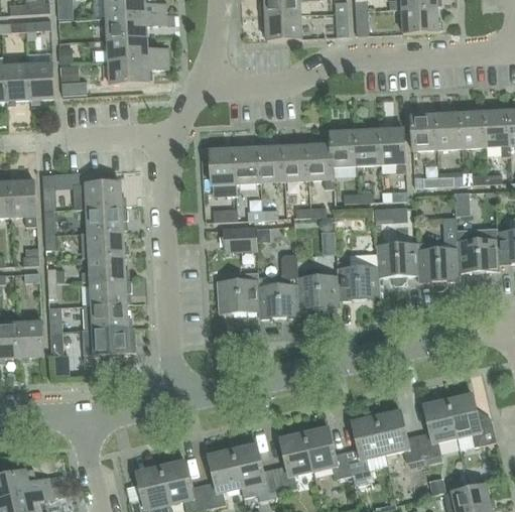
[(57,0),(58,19),(72,18),(71,0),(57,0)]
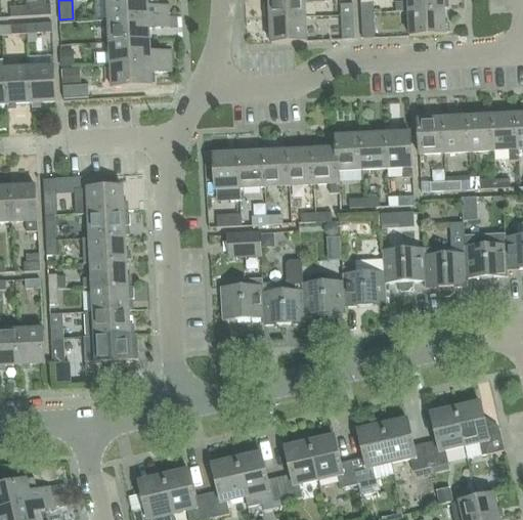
[(106,0),(107,18),(176,15),(176,14),(169,14),(168,4),(159,5),(158,0),(106,0)]
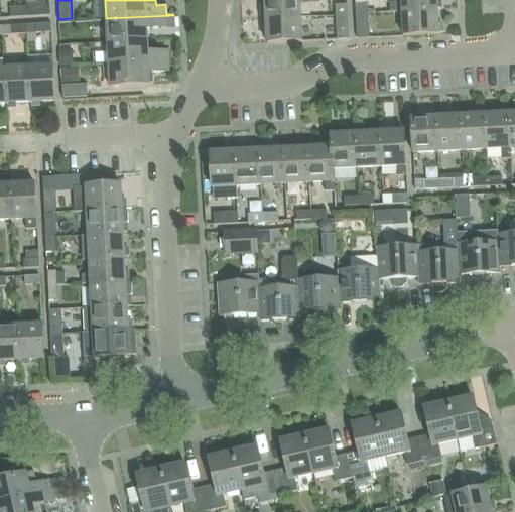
[(263,0),(263,3),(260,4),(261,15),(264,17),(266,17),(300,15),(299,2),(323,1),(323,0),(263,0)]
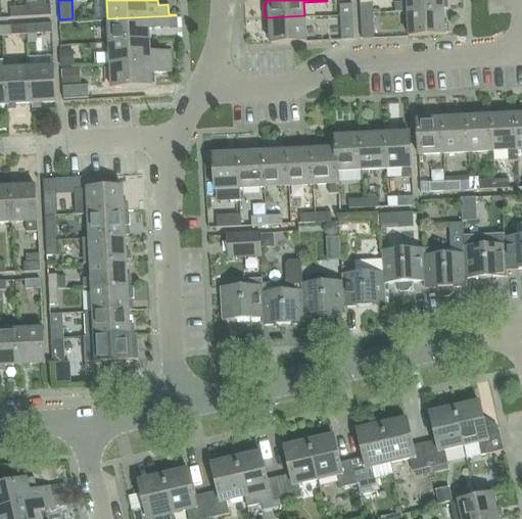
[(395,8),(408,8),(408,10),(443,8),(443,6),(446,6),(445,0),(408,0),(394,1),(395,8)]
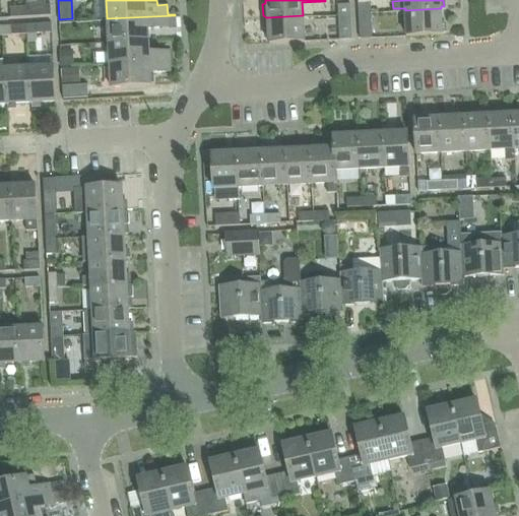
[(369,1),(358,1),(359,12),(370,12),(369,1)]
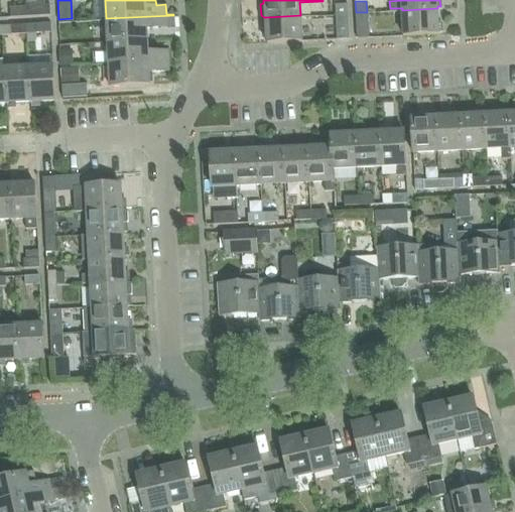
[(336,2),(336,13),(347,13),(347,2),(336,2)]
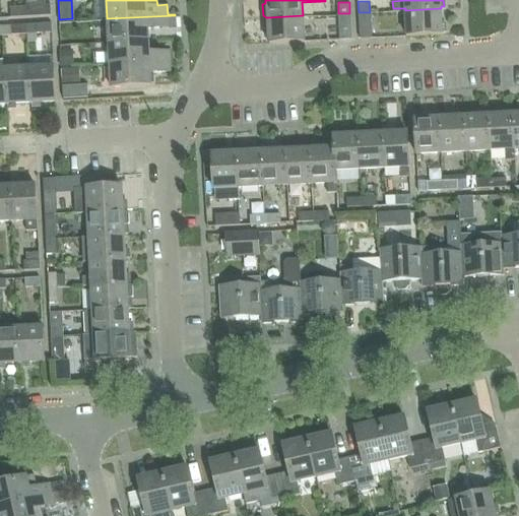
[(25,4),(25,13),(50,12),(50,3),(25,4)]
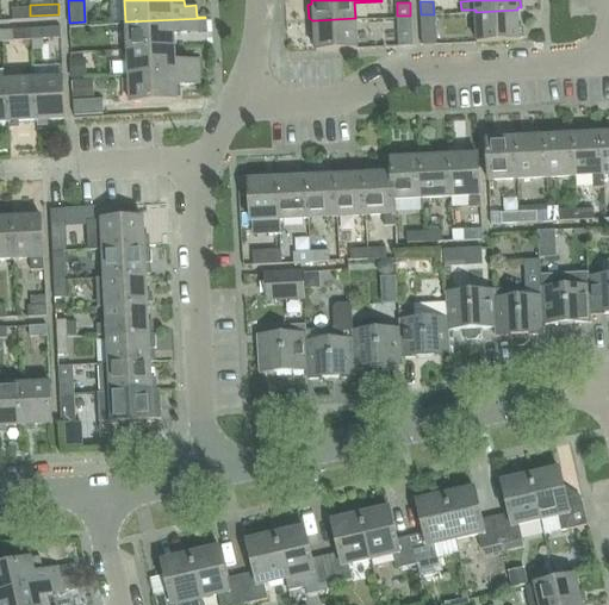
[(12,17),(30,16),(30,5),(12,5),(12,17)]
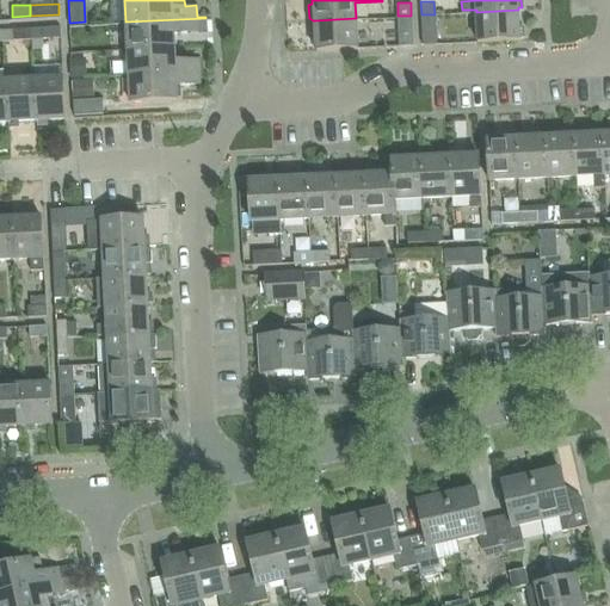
[(518,10),(476,12),(479,41),(519,38),(519,35),(523,35),(522,25),(518,25),(518,10)]
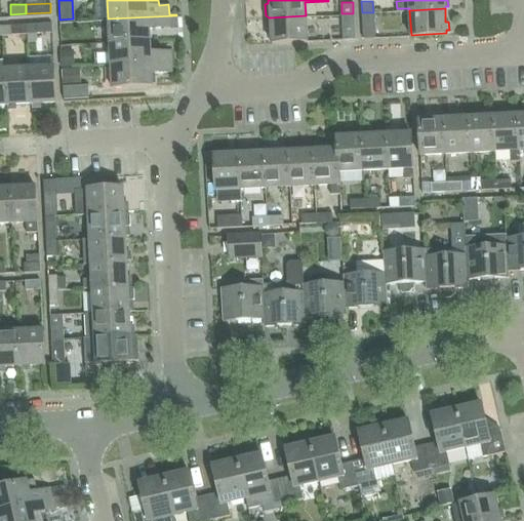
[(373,12),(362,12),(363,36),(374,36),(373,12)]
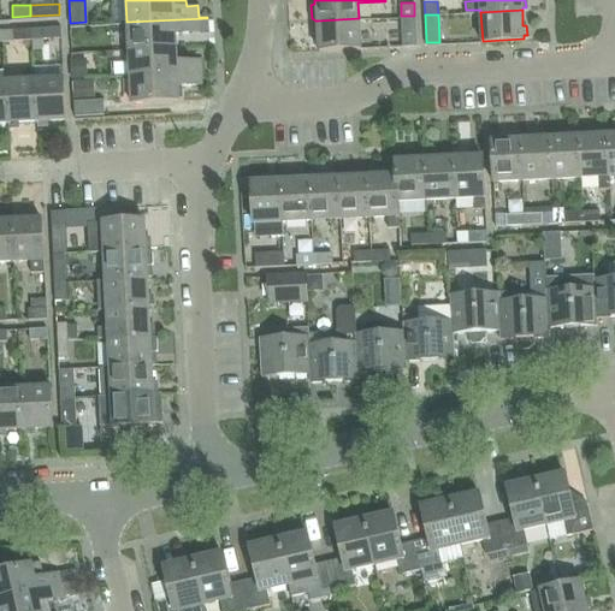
[(414,16),(401,16),(402,43),(415,43),(414,16)]
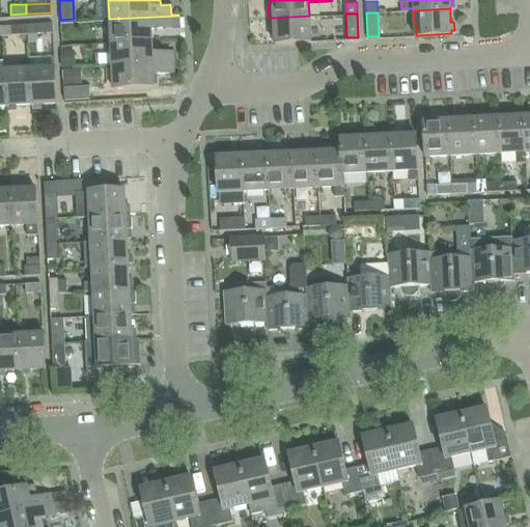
[(109,19),(111,42),(150,39),(150,27),(179,25),(178,16),(109,19)]
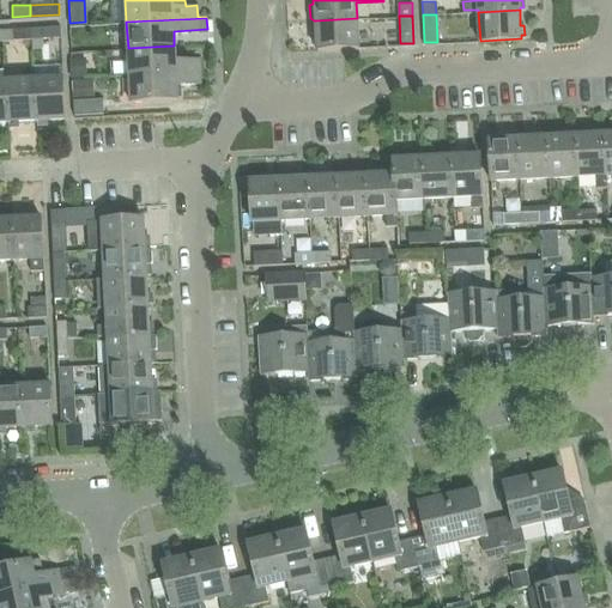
[(357,18),(316,20),(316,22),(314,23),(314,31),(316,31),(317,49),(358,47),(357,18)]
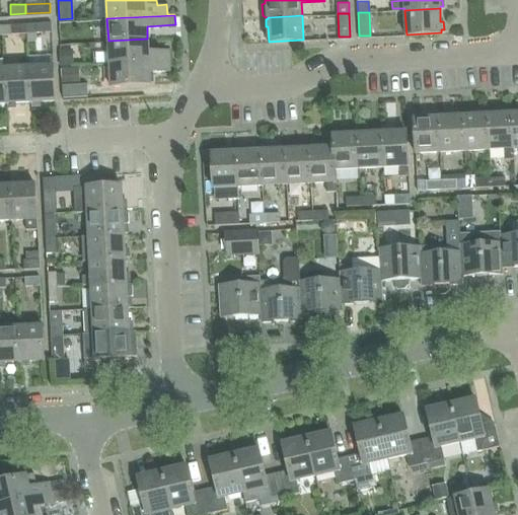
[(25,21),(26,29),(51,28),(50,20),(25,21)]
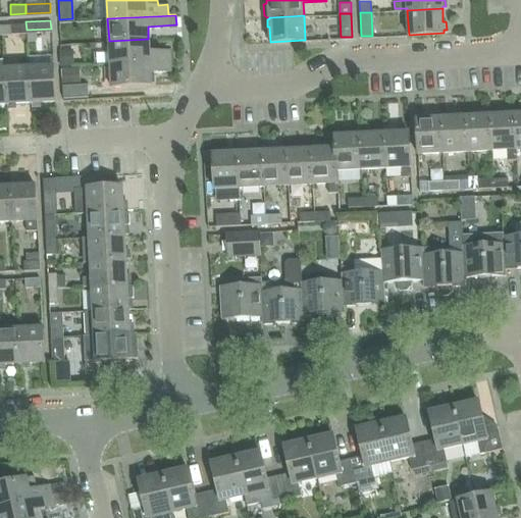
[(11,31),(27,30),(25,21),(11,22),(11,31)]
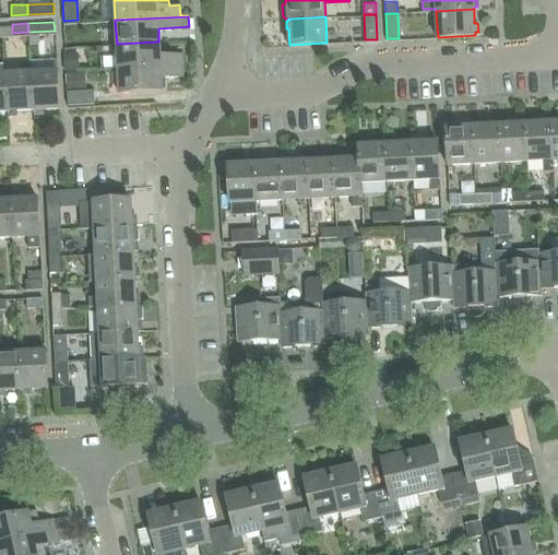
[(117,44),(118,68),(182,65),(181,52),(159,54),(158,42),(117,44)]
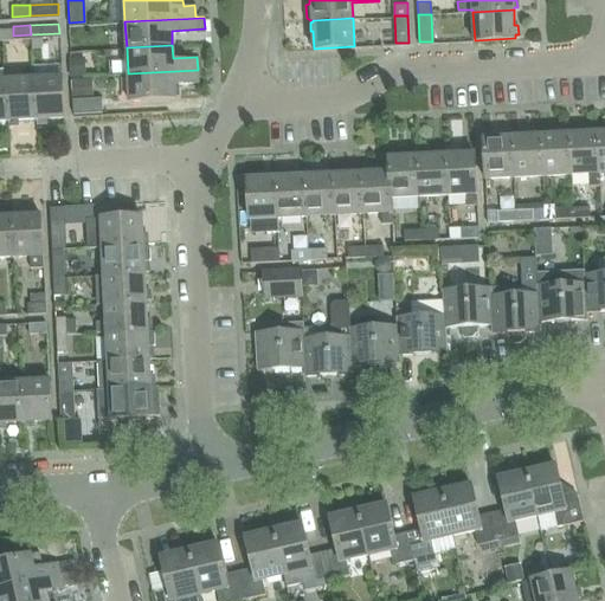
[(198,70),(128,73),(129,99),(175,97),(174,83),(198,82),(198,70)]
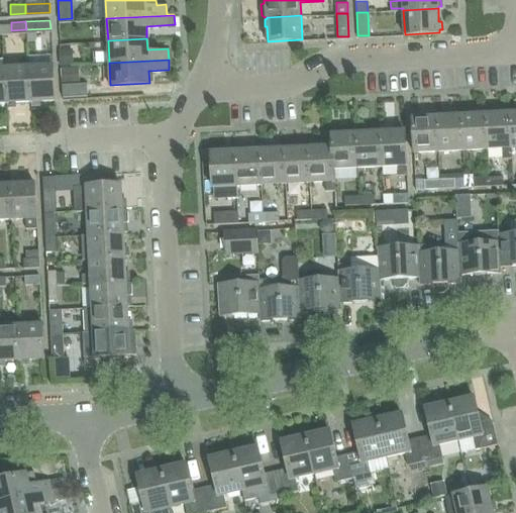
[(53,65),(27,66),(29,101),(29,103),(31,102),(31,105),(39,105),(39,100),(54,99),(53,65)]
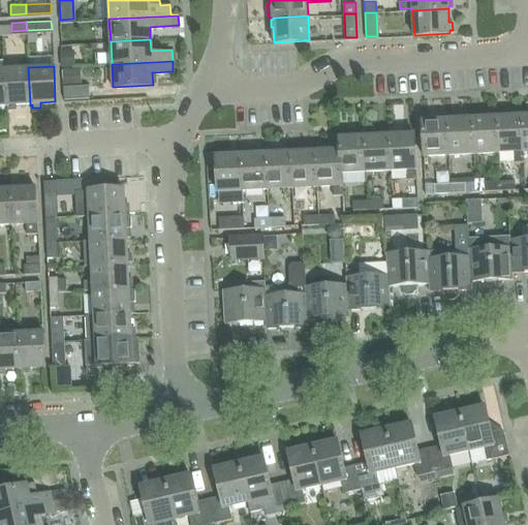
[(28,67),(3,68),(5,104),(5,106),(7,106),(7,109),(17,109),(16,103),(30,103),(28,67)]
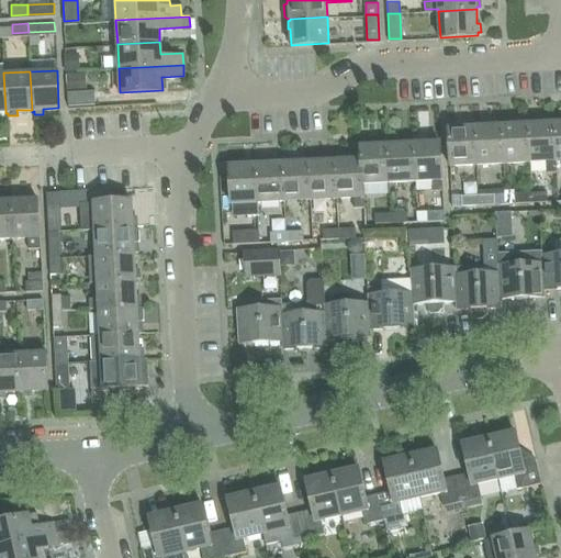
[(67,91),(67,104),(93,103),(93,90),(67,91)]
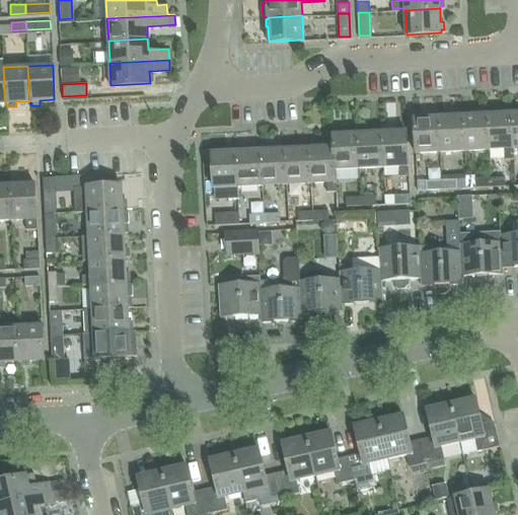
[(511,147),(510,113),(510,111),(507,111),(507,108),(499,108),(497,106),(487,106),(485,109),(486,112),(488,148),(503,147),(504,157),(512,157),(511,147)]
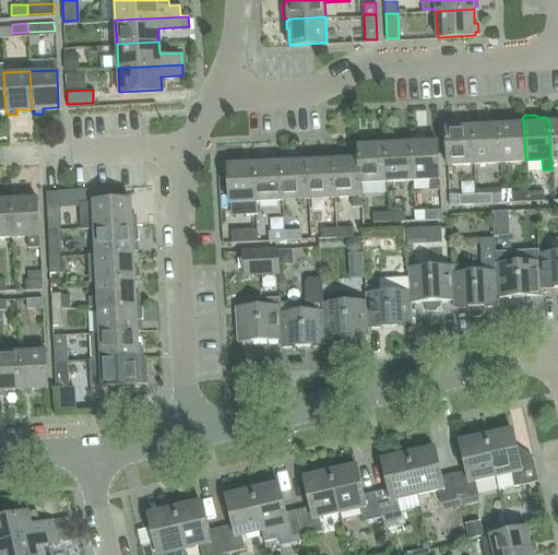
[(498,161),(525,160),(523,120),(521,120),(521,118),(511,118),(511,122),(497,122),(498,161)]
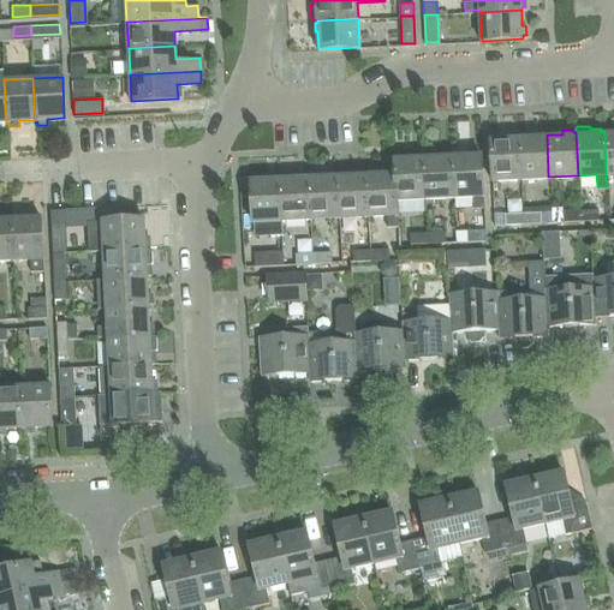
[(548,177),(547,135),(547,133),(544,133),(544,131),(534,131),(534,136),(517,136),(519,178),(548,177)]
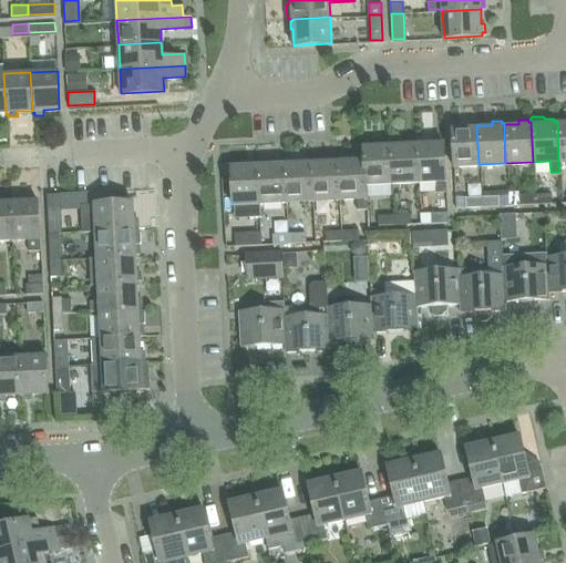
[(452,165),(479,164),(476,125),(476,124),(474,124),(474,122),(465,122),(465,126),(452,126),(452,125),(450,125),(452,165)]
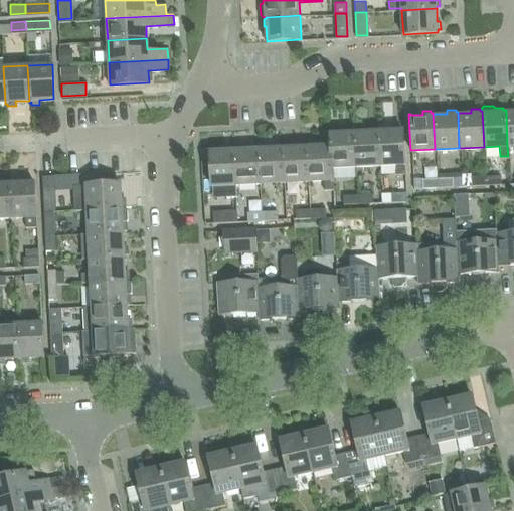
[(390,129),(378,130),(381,163),(394,162),(395,173),(404,172),(403,162),(400,127),(399,127),(399,125),(390,126),(390,129)]
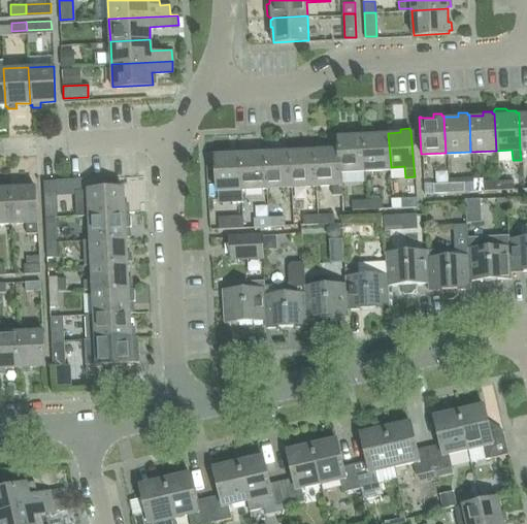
[(374,133),(363,134),(366,169),(391,167),(388,133),(388,131),(386,132),(386,129),(374,130),(374,133)]
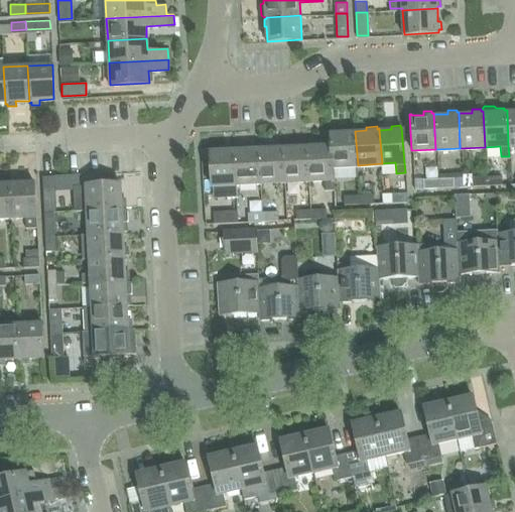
[(331,131),(329,131),(330,144),(332,168),(333,168),(358,165),(355,131),(355,129),(352,130),(352,127),(342,128),(342,131),(331,132),(331,131)]
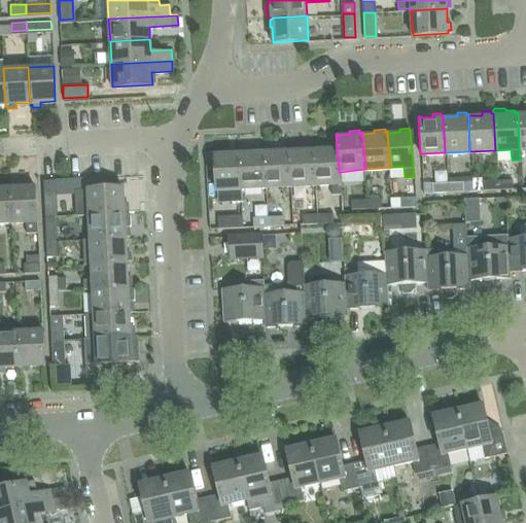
[(266,145),(264,149),(264,151),(265,151),(265,152),(267,187),(291,185),(289,151),(289,149),(286,149),(286,148),(277,148),(274,145),(266,145)]
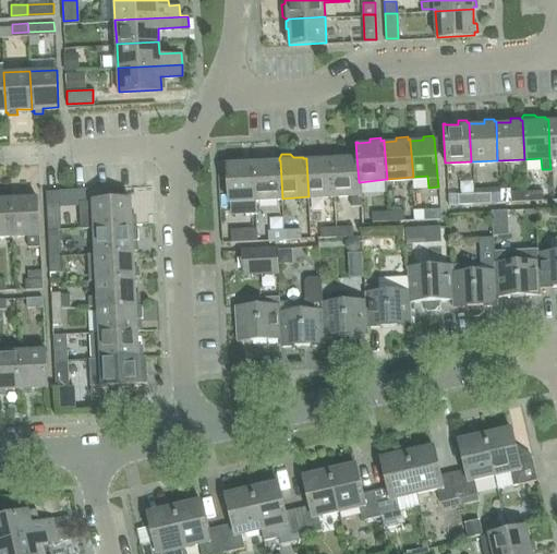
[(346,158),(333,159),(335,194),(350,193),(351,204),(362,204),(361,193),(360,182),(359,182),(356,156),(353,157),(353,154),(346,155),(346,158)]
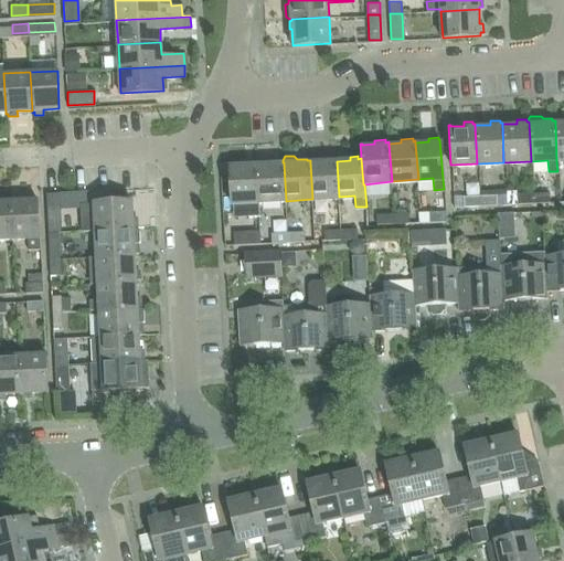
[(283,157),(256,159),(256,163),(257,166),(259,202),(286,201),(284,163),(284,162),(283,162),(283,160),(283,157)]
